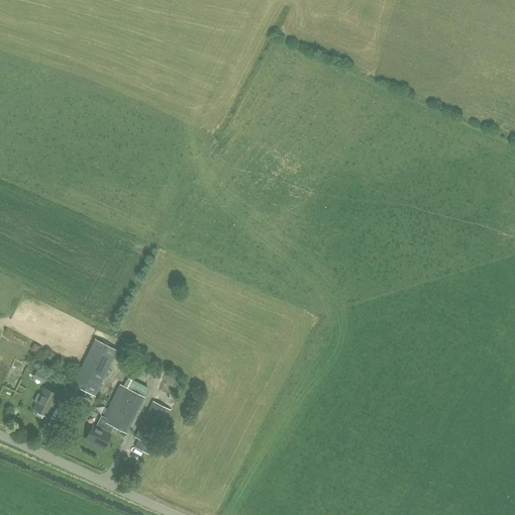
[(95,337),(71,383),(92,394),(116,349),(95,337)]
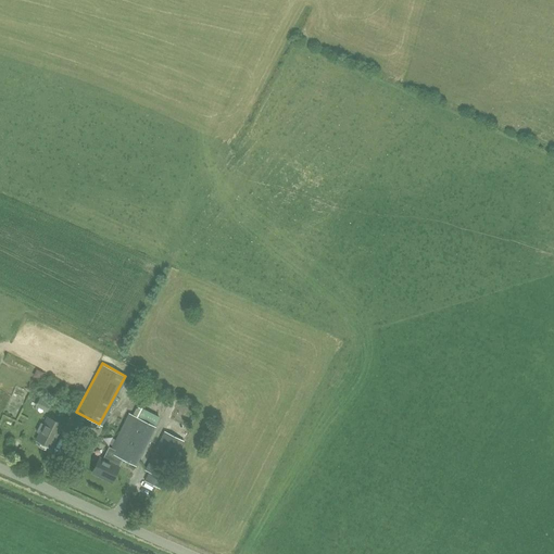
[(127,413),(109,447),(105,445),(100,457),(97,455),(90,471),(110,480),(121,457),(135,464),(153,425),(158,416),(139,407),(134,416),(127,413)]
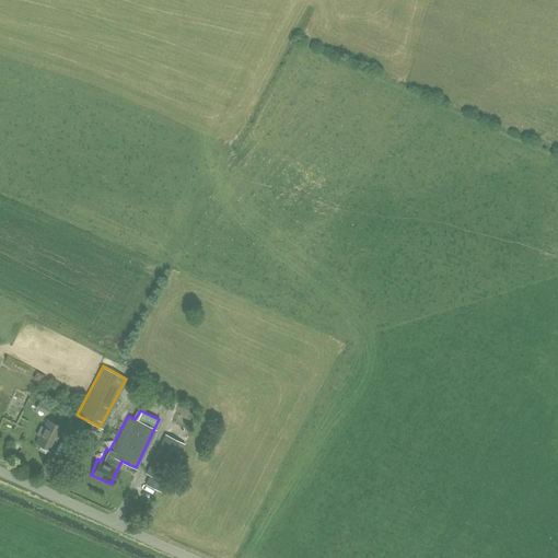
[(118,428),(119,416),(108,416),(108,428),(118,428)]
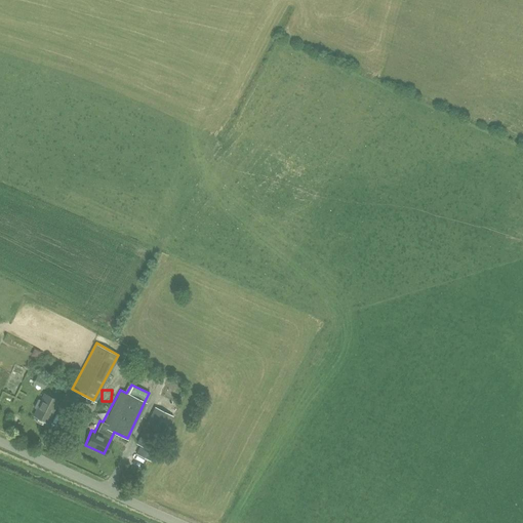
[(45,421),(56,400),(42,393),(31,414),(45,421)]
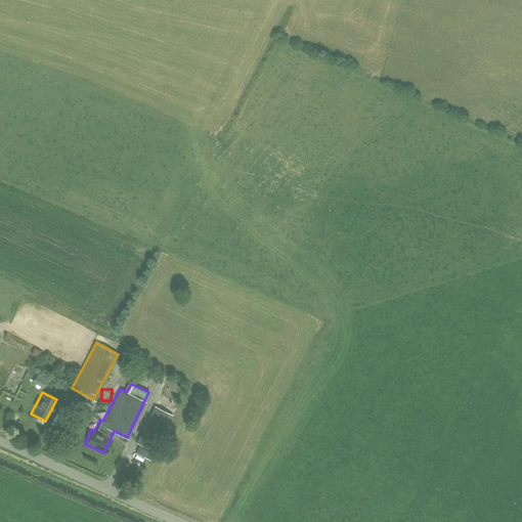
[(175,412),(179,402),(160,395),(156,405),(175,412)]
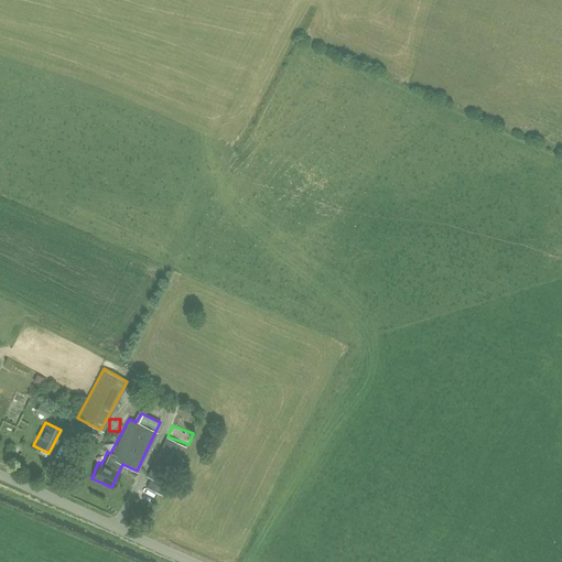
[(69,432),(61,446),(71,452),(79,438),(69,432)]
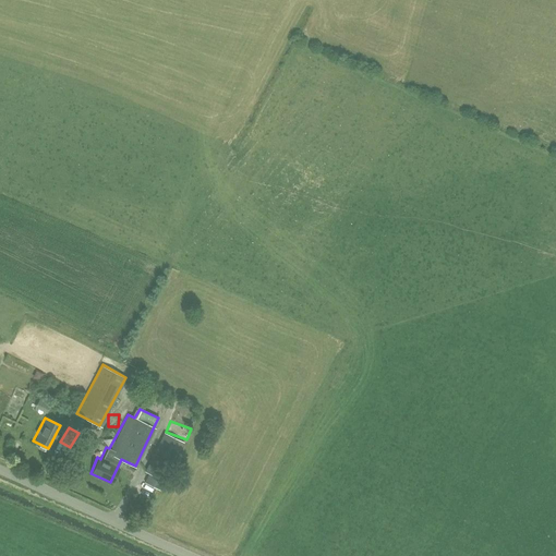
[(143,481),(158,488),(181,440),(162,431),(143,470),(147,472),(143,481)]
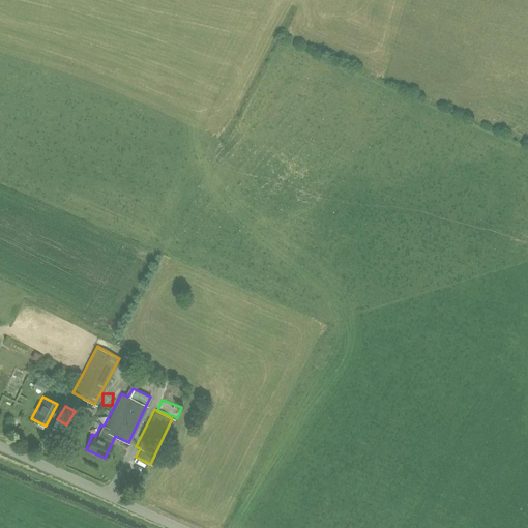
All buildings are outlined.
